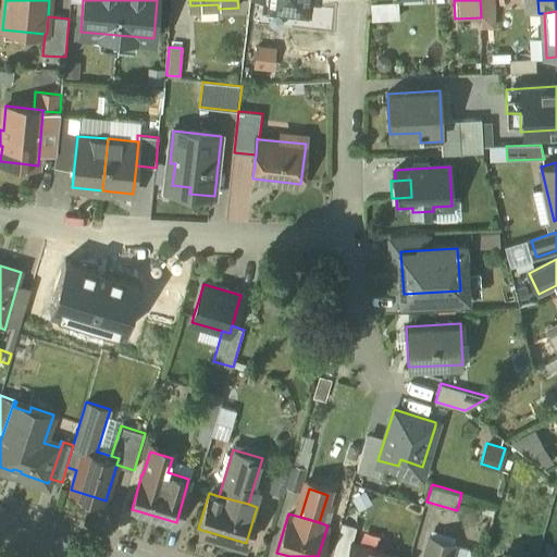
[(454,542),(431,534),(423,556),(448,556),(453,543),(454,542)]
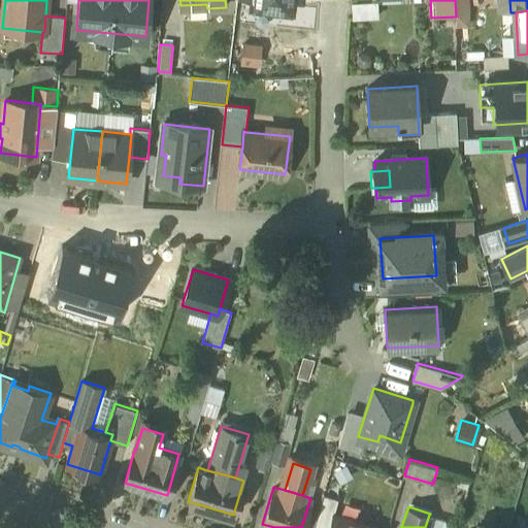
[(373,527),(374,525),(332,513),(327,527),(373,527)]
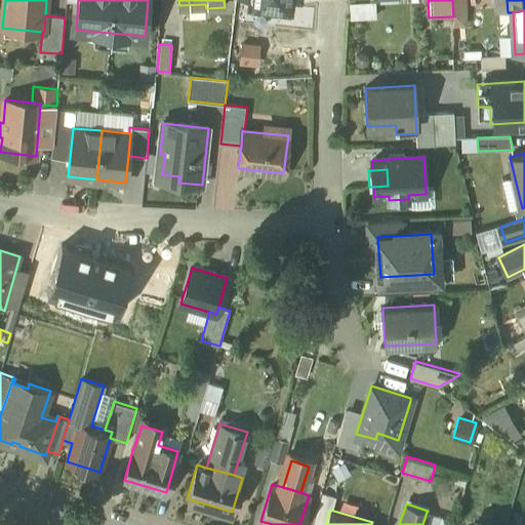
[(446,518),(427,512),(422,524),(443,524),(446,519),(446,518)]
